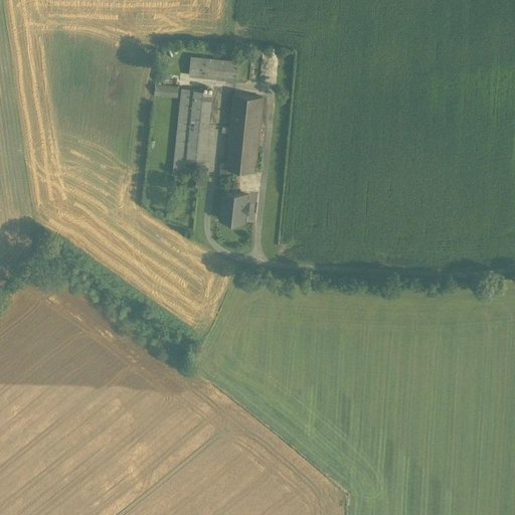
[(238,59),(191,54),(189,72),(236,77),(238,59)]
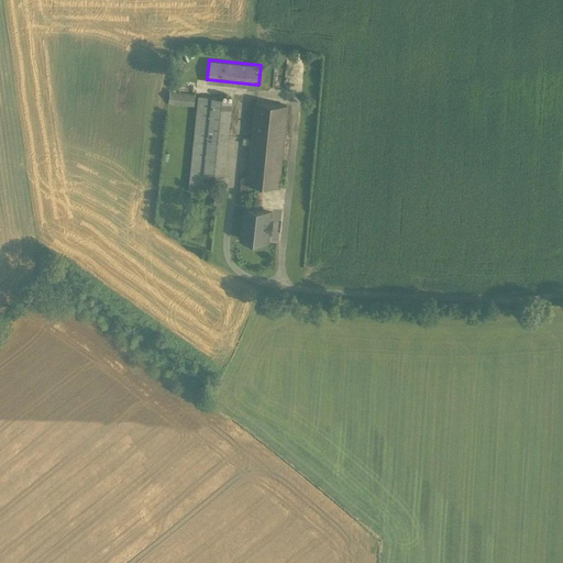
[(172,77),(168,101),(194,105),(197,81),(172,77)]
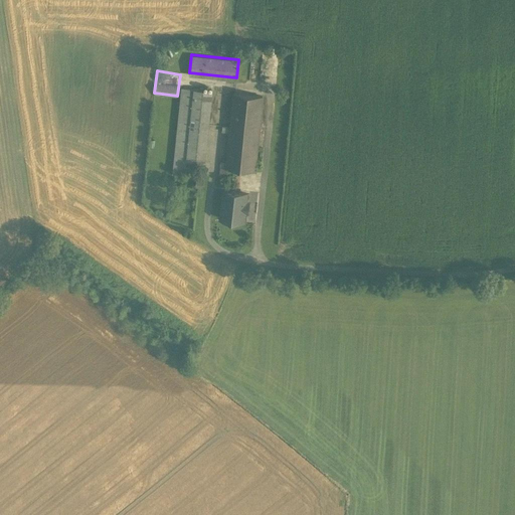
[(211,90),(181,86),(174,156),(188,158),(204,160),(211,90)]
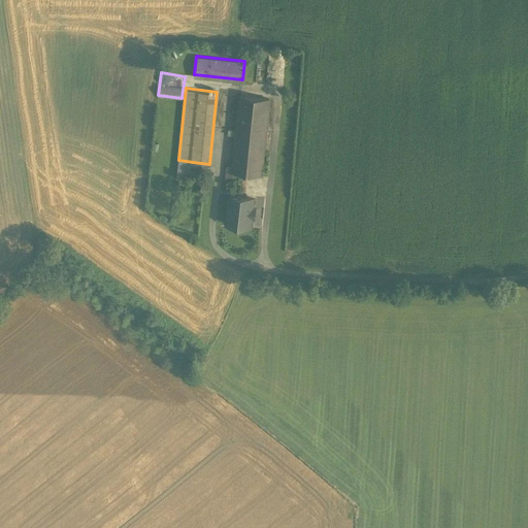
[(268,96),(239,94),(233,149),(263,150),(268,96)]
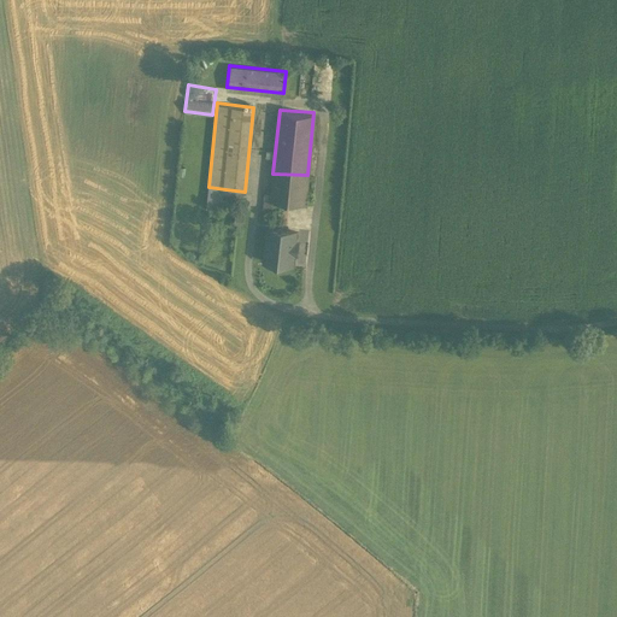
[(307,175),(272,174),(270,198),(304,199),(307,175)]
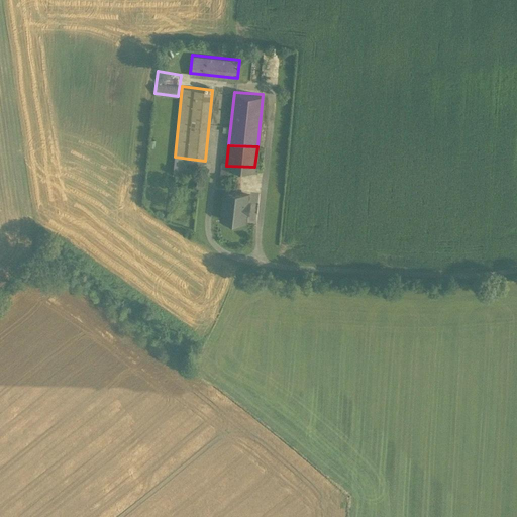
[(189,159),(175,157),(173,172),(187,173),(189,159)]
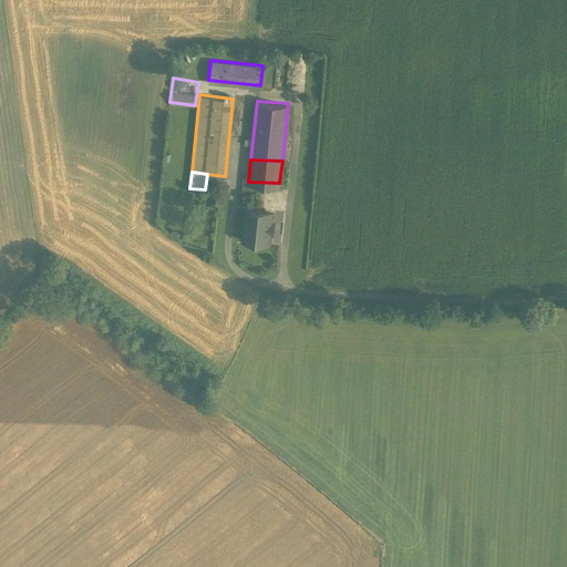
[(271,210),(246,208),(243,238),(268,241),(269,230),(272,232),(274,222),(270,222),(271,210)]
